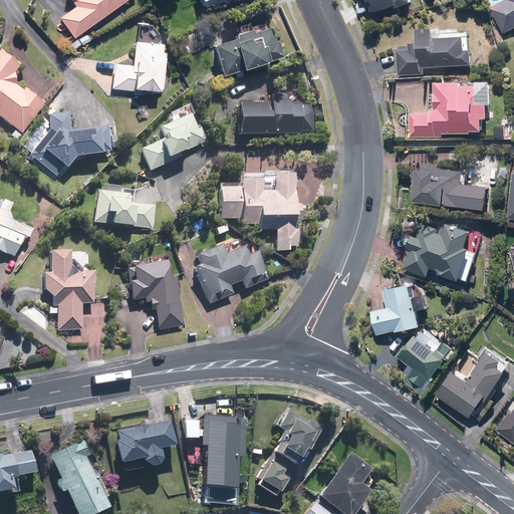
[(68,0),(74,6),(58,19),(73,40),(67,43),(72,50),(89,40),(84,32),(127,0),(68,0)]
